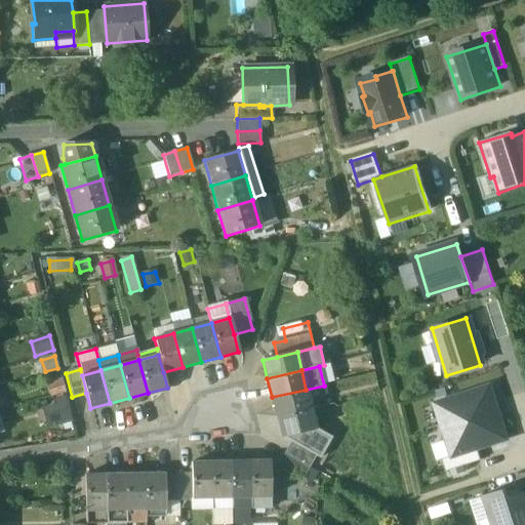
[(65,393),(61,379),(48,384),(52,397),(65,393)]
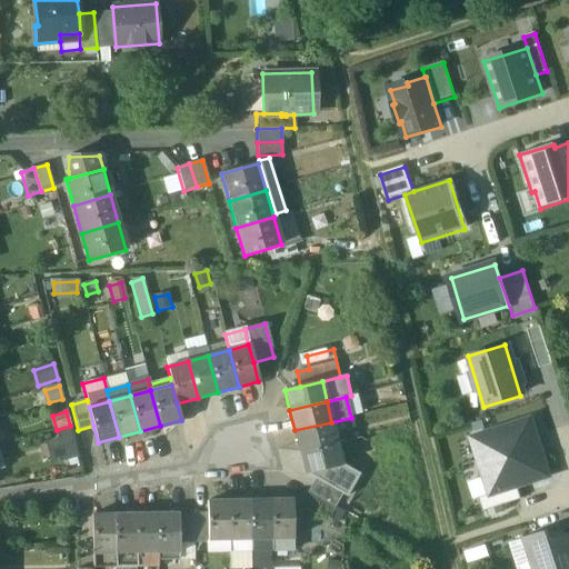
[(549,476),(531,421),(472,440),(490,495),(515,487),(549,476)]
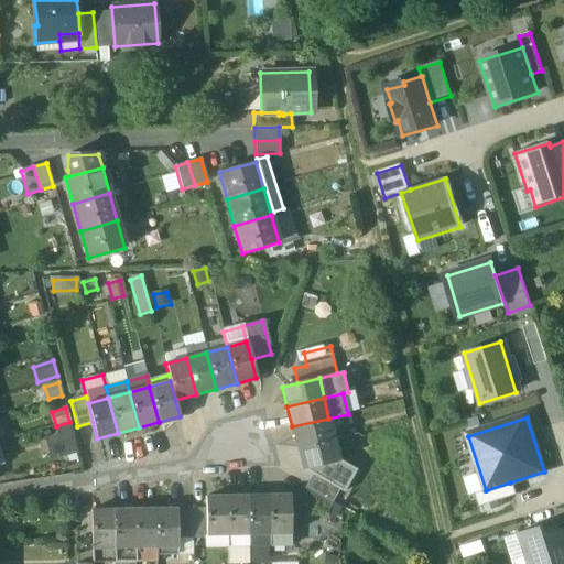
[(328,419),(292,426),(296,447),(334,440),(328,419)]
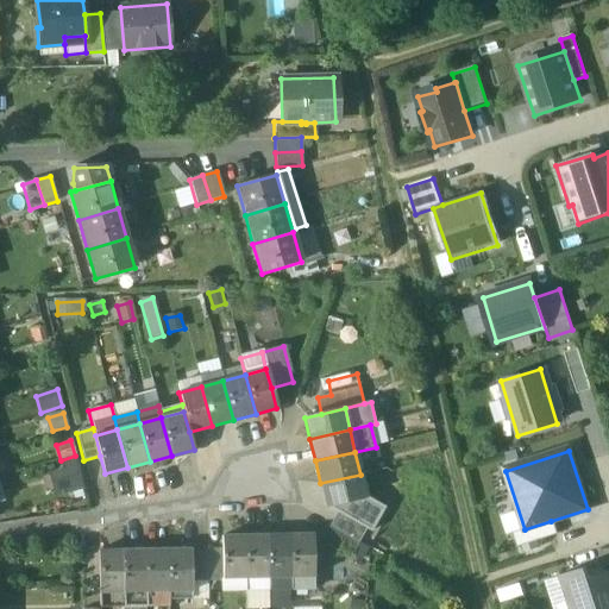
[(58,495),(83,488),(77,466),(52,475),(58,495)]
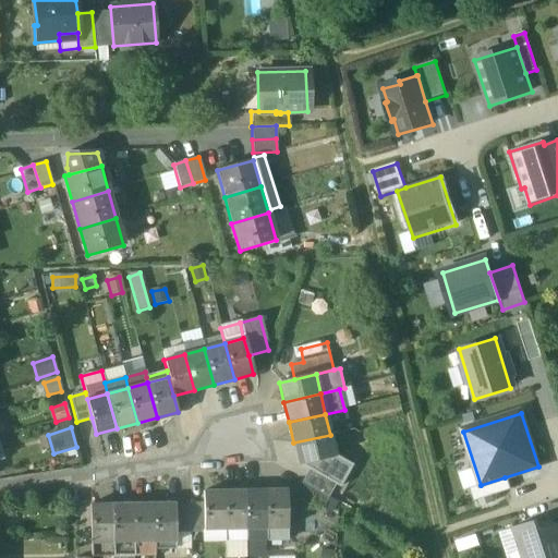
[(330,435),(293,443),(299,465),(335,457),(330,435)]
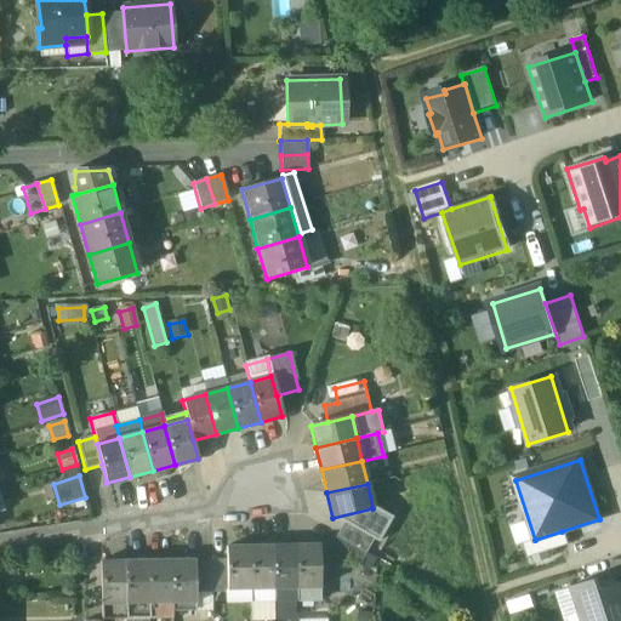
[(372,539),(379,542),(392,517),(372,508),(332,518),(347,525),(372,539)]
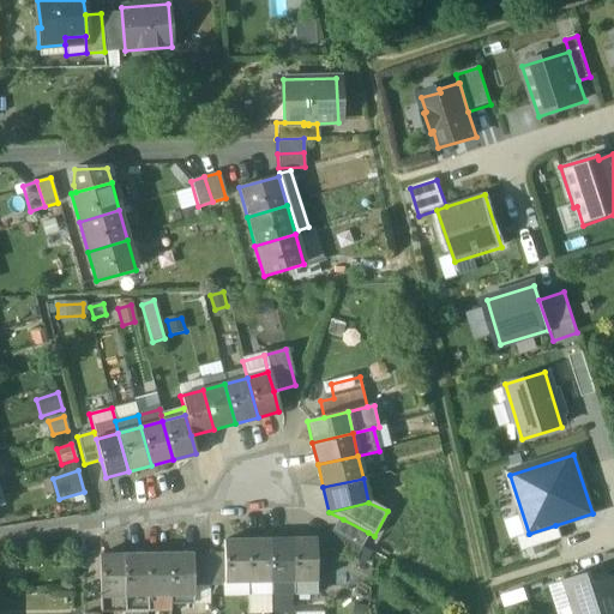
[(368,533),(343,519),(335,534),(360,548),(368,533)]
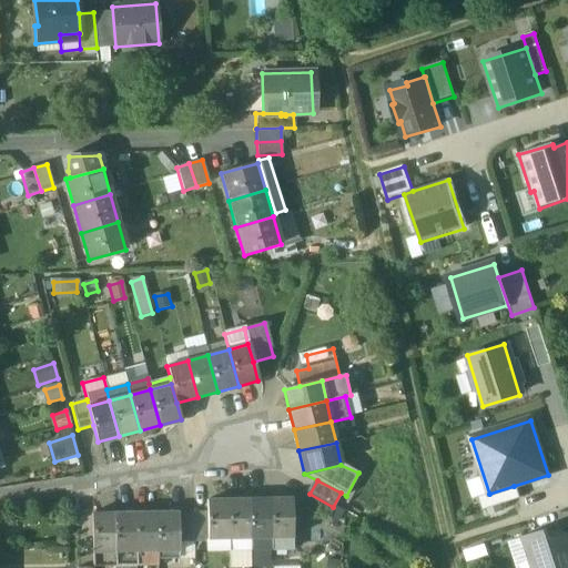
[(518,498),(514,486),(489,494),(477,497),(482,510),(518,498)]
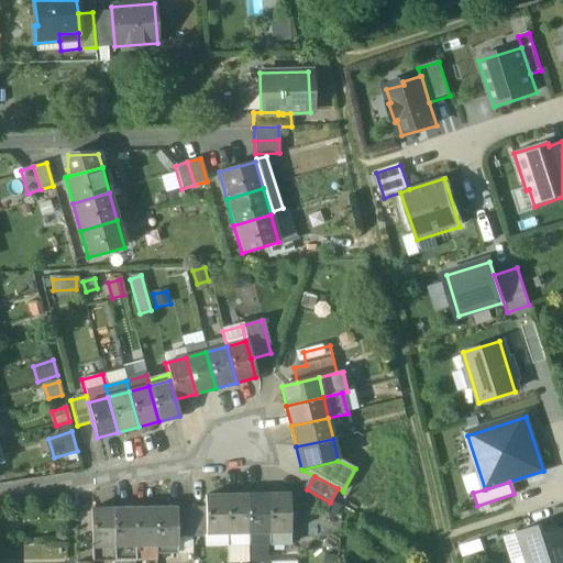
[(330,503),(307,489),(299,503),(322,516),(330,503)]
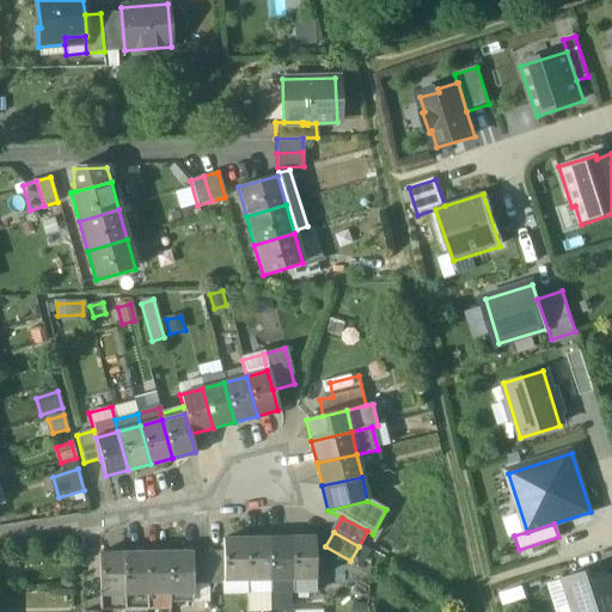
[(245,538),(224,539),(224,554),(225,580),(246,580),(245,538)]
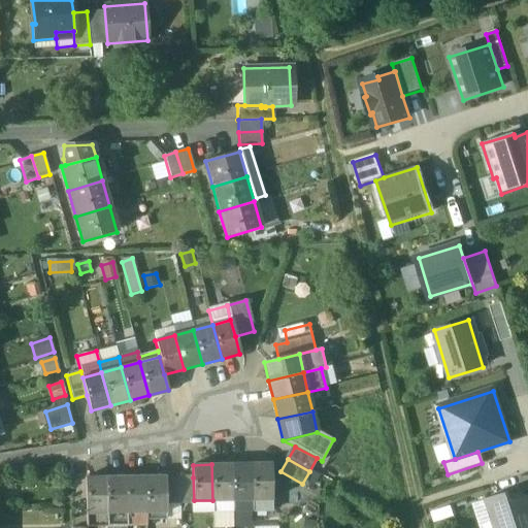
[(233,500),(232,464),(211,464),(212,500),(233,500)]
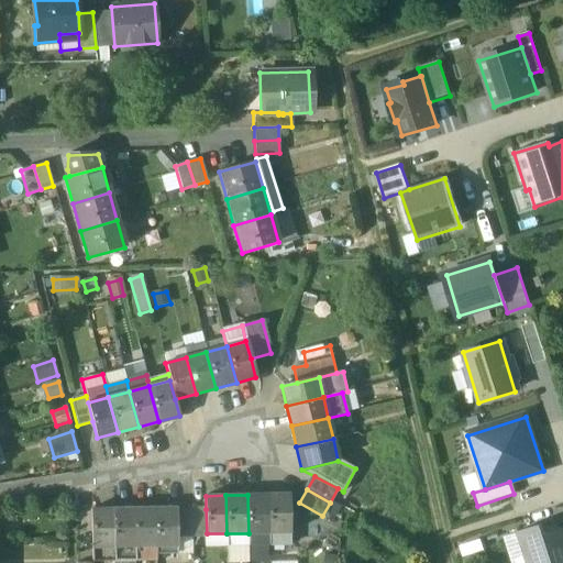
[(268,495),(247,495),(249,533),(269,532),(268,495)]
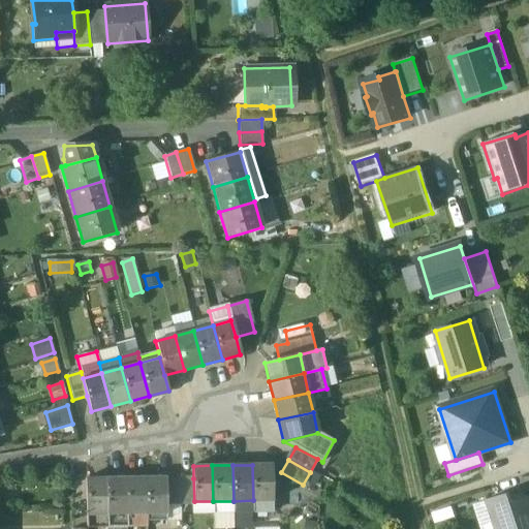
[(272,465),(252,465),(253,500),(273,500),(272,465)]
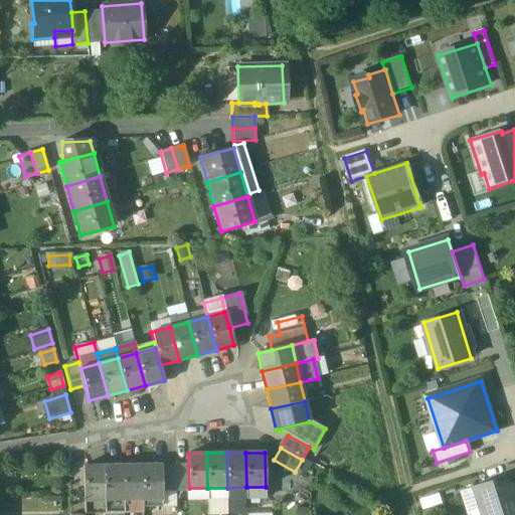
[(142,465),(122,466),(123,499),(143,499),(142,465)]
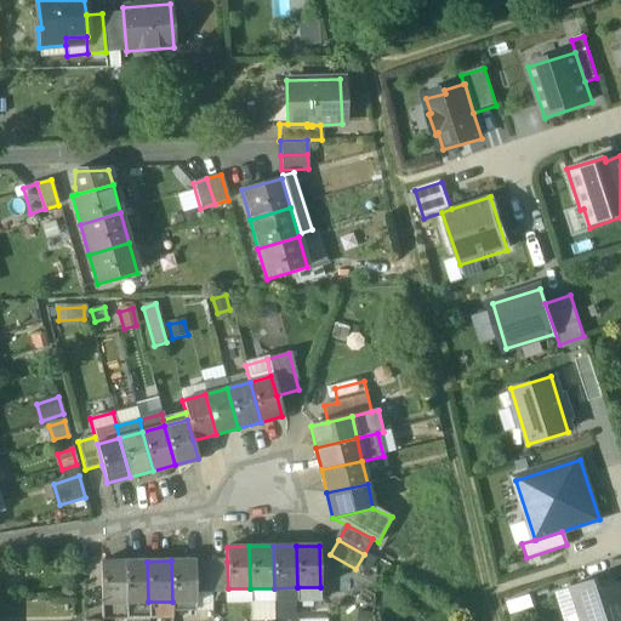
[(194,560),(171,560),(172,602),(194,602),(194,591),(194,562),(194,560)]
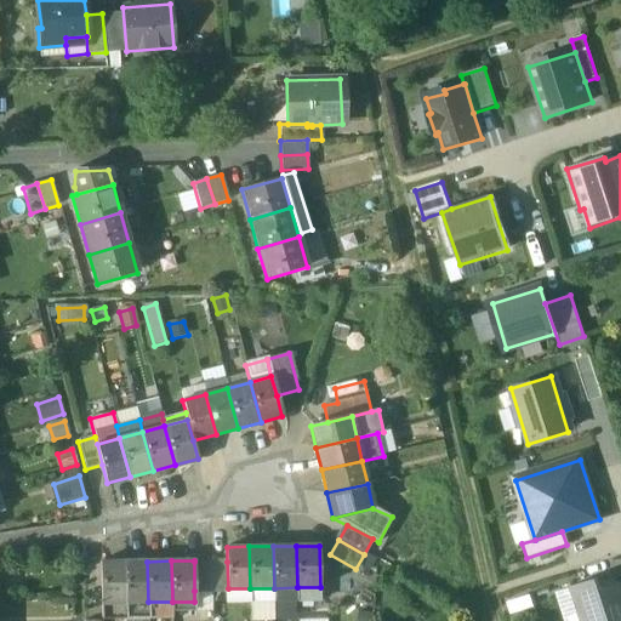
[(125,562),(102,563),(102,603),(126,603),(125,562)]
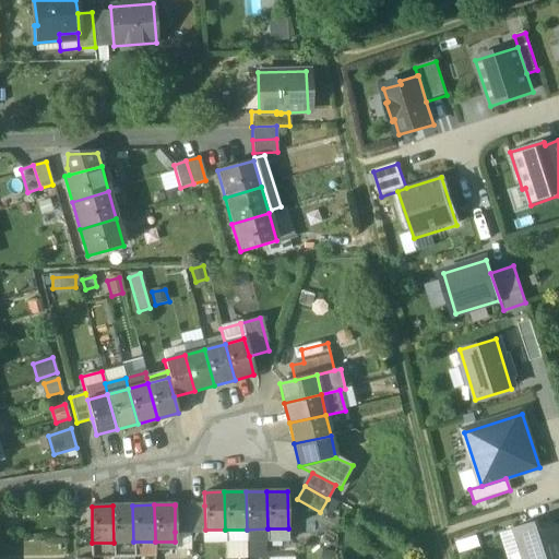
[(132,506),(113,506),(114,543),(133,542),(132,506)]
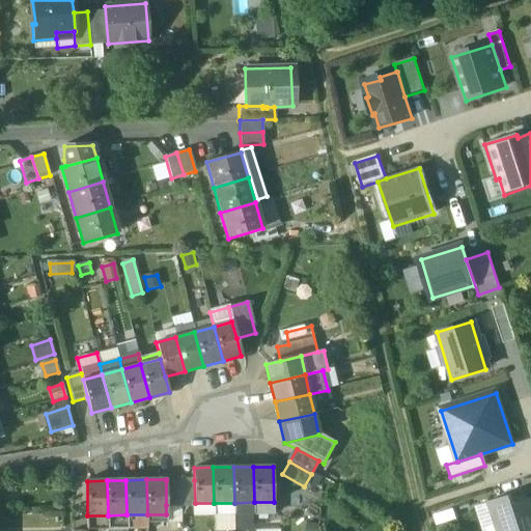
[(180,506),(179,480),(166,480),(166,505),(180,506)]
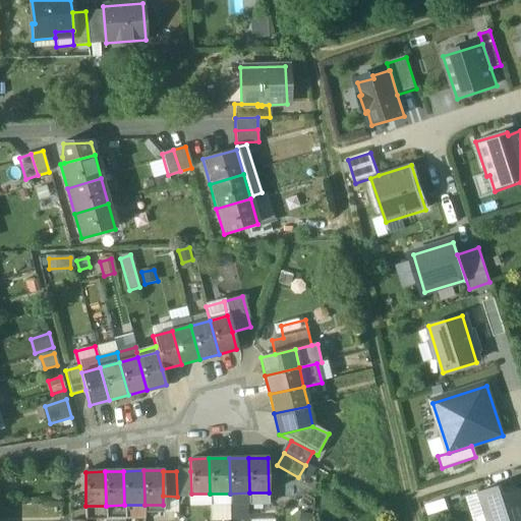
[(191,494),(190,471),(176,471),(177,497),(191,497),(191,494)]
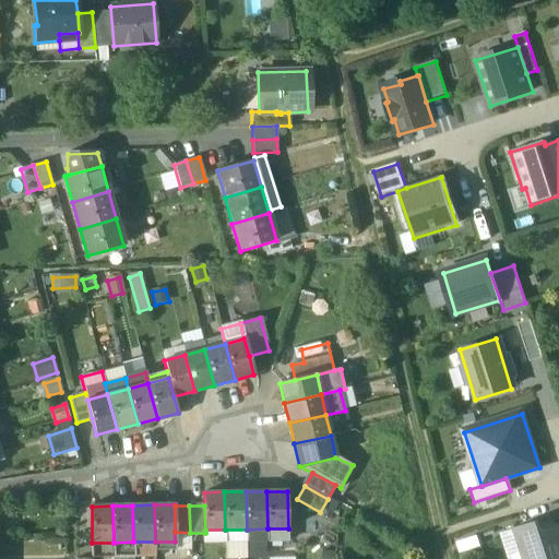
[(538,522),(514,530),(523,558),(558,558),(558,524),(542,531),(538,522)]
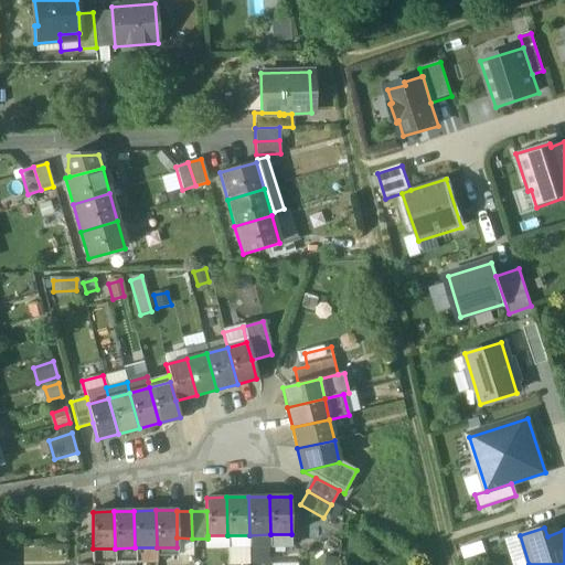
[(270,534),(249,535),(249,546),(270,546),(270,534)]
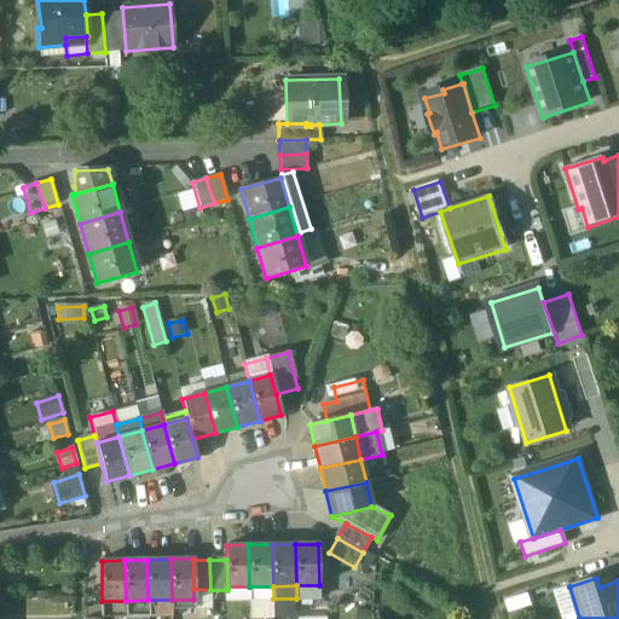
[(298,599),(298,614),(319,614),(320,599),(298,599)]
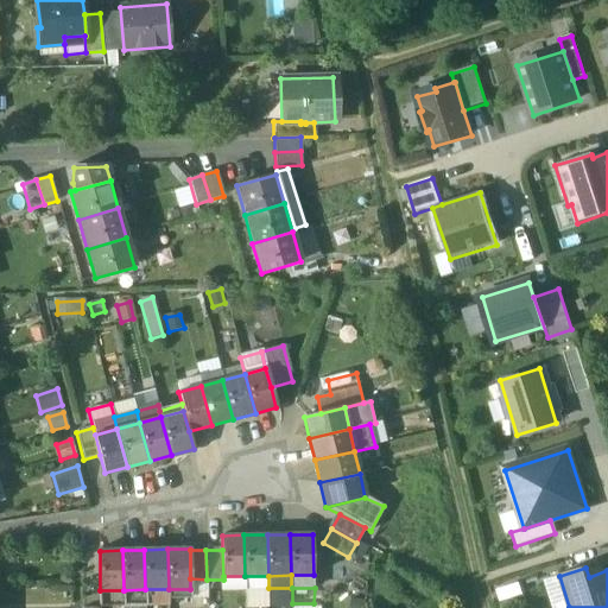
[(145,589),(124,590),(124,605),(145,605),(145,589)]
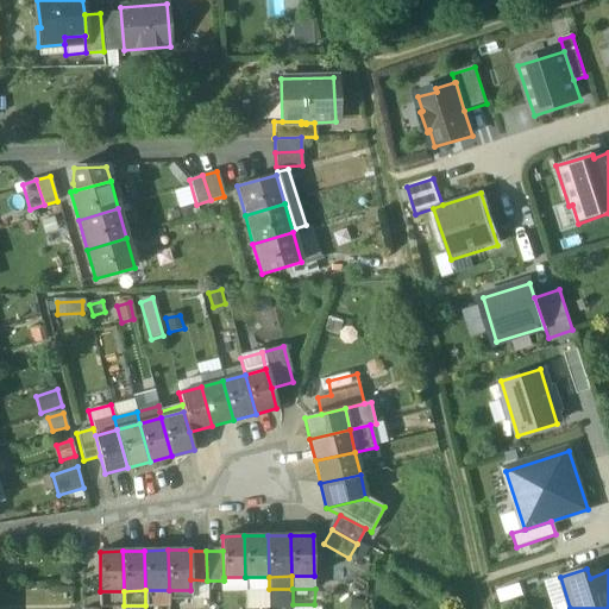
[(169,597),(169,590),(145,590),(145,606),(169,604),(169,597)]
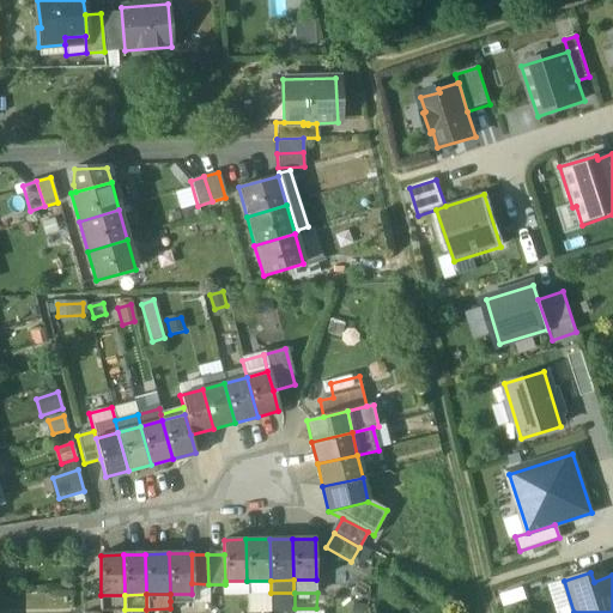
[(125,610),(125,595),(101,595),(102,610),(125,610)]
